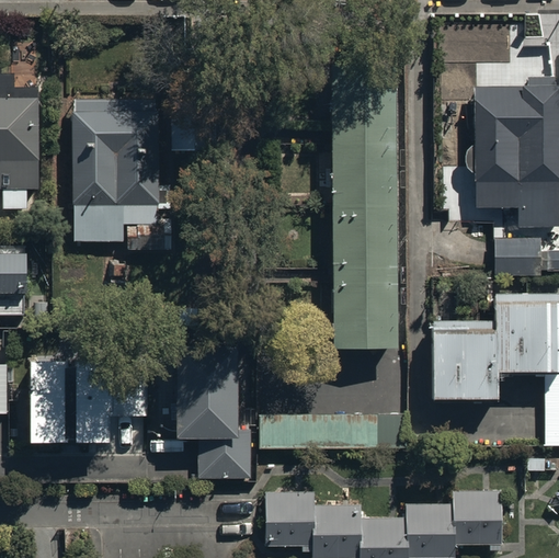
[(330,45),(334,349),(397,348),(392,44),(330,45)]
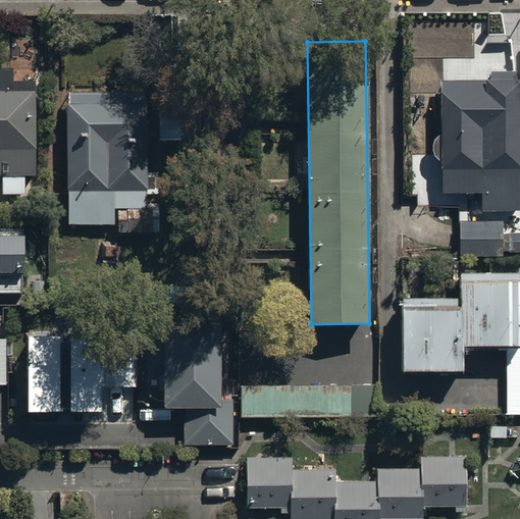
[(440,80),(443,192),(481,192),(481,212),(519,211),(519,145),(518,79),(515,79),(515,70),(490,71),(491,80),(440,80)]
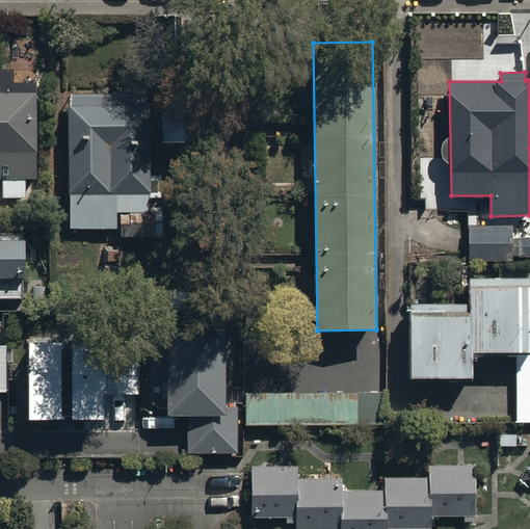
[(0,91),(0,179),(2,179),(2,199),(25,199),(25,181),(36,181),(35,91),(0,91)]
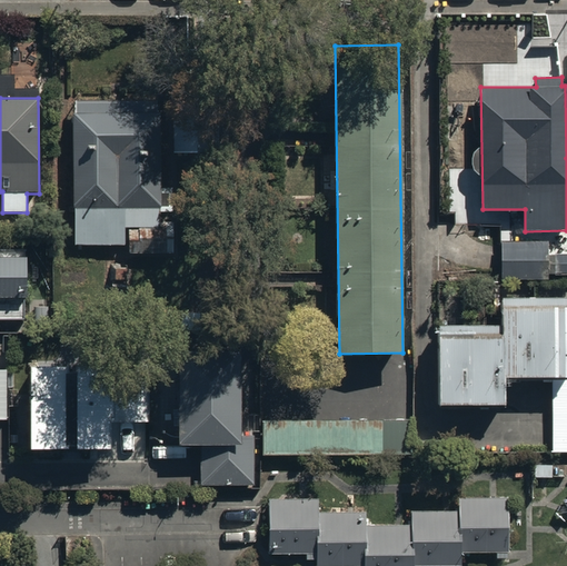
[(72,113),(75,245),(123,244),(123,226),(129,226),(130,255),(173,254),(173,225),(161,225),(159,100),(76,101),(76,113),(72,113)]
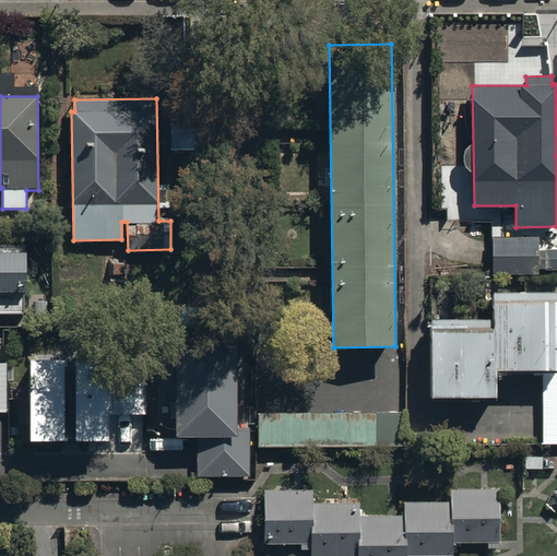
[(537,238),(493,237),(493,273),(538,274),(540,269),(556,269),(556,250),(537,250),(537,238)]
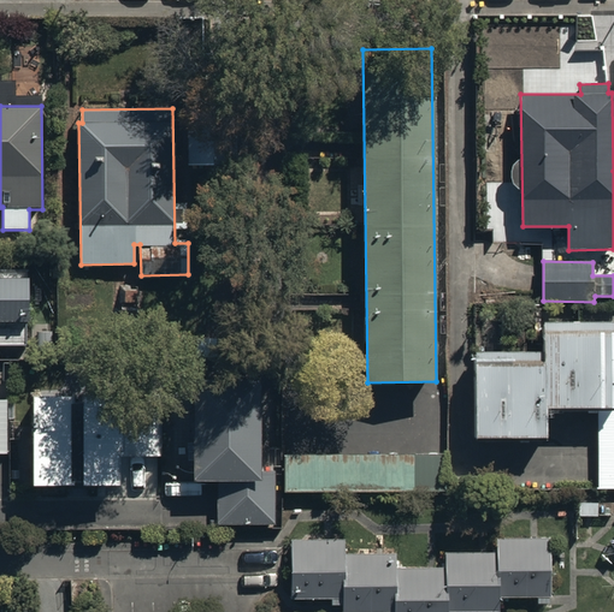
[(28,274),(0,273),(0,345),(28,346),(28,274)]
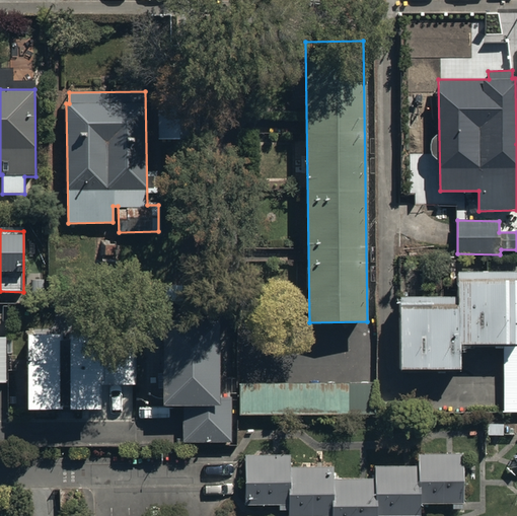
[(402,300),(402,372),(461,371),(461,348),(509,348),(508,419),(516,419),(516,276),(460,277),(460,301),(402,300)]
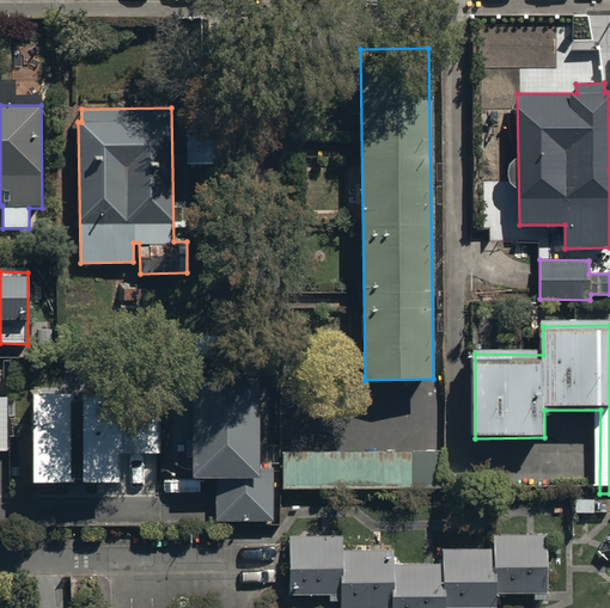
[(190,372),(190,473),(217,473),(217,522),(274,522),(274,467),(258,467),(258,372),(190,372)]
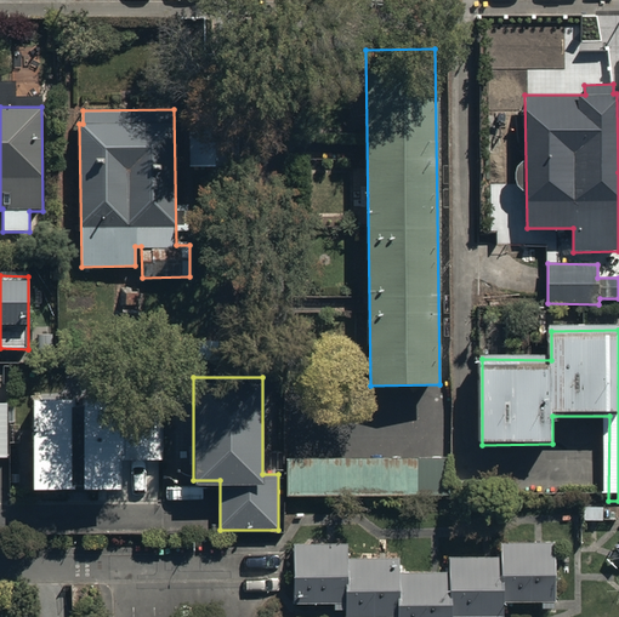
[(30,392),(30,485),(74,485),(74,481),(81,481),(81,483),(121,483),(121,460),(165,460),(165,389),(115,389),(115,393),(81,393),(81,403),(72,403),(72,392),(30,392)]
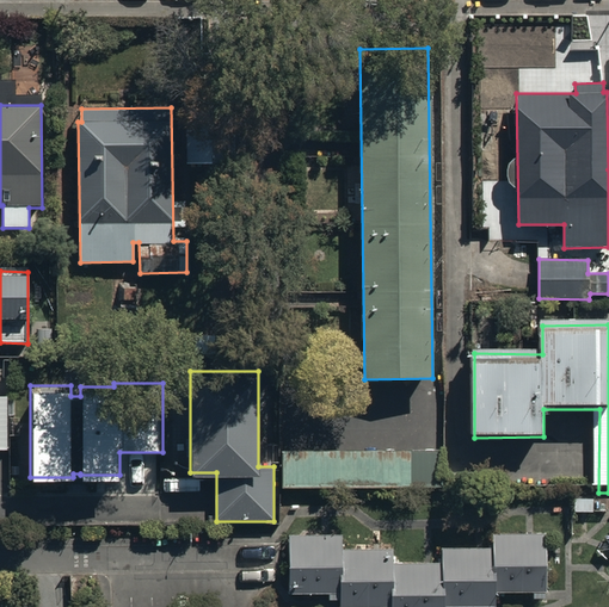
[(446,448),(284,448),(284,487),(446,485),(446,448)]
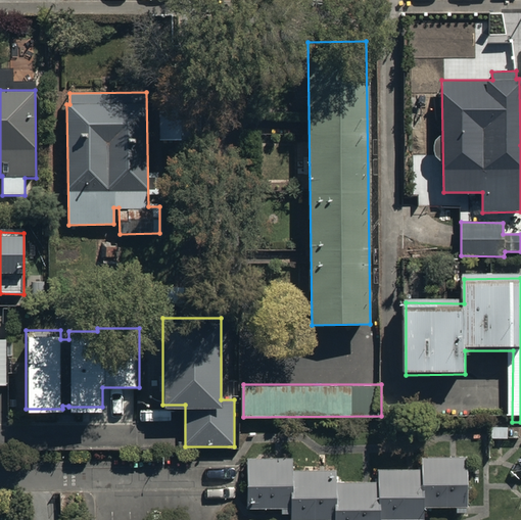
[(248,460),(248,508),(282,508),(282,515),(291,515),(291,519),(422,519),(423,508),(457,508),(457,514),(467,514),(467,458),(422,458),(422,470),(378,470),(378,483),(336,483),(336,472),(295,472),(295,460),(248,460)]
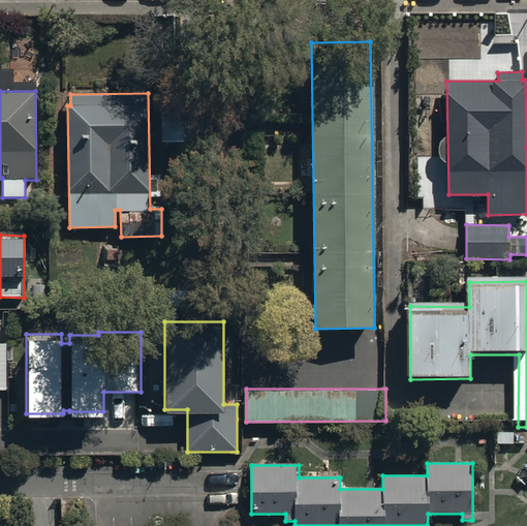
All buildings are outlined.
